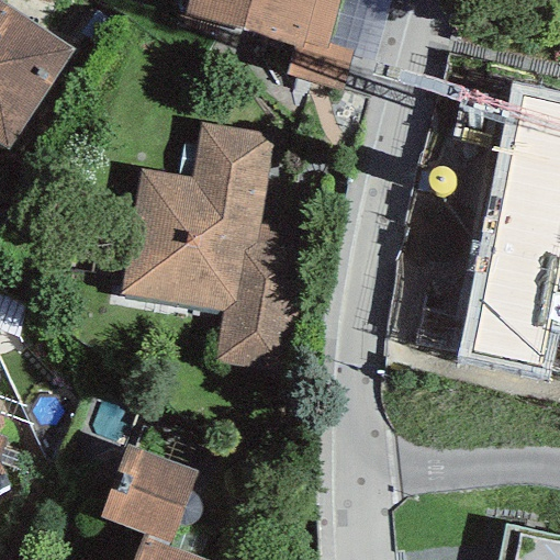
[(76,48),(1,0),(0,0),(0,143),(9,149),(76,48)]
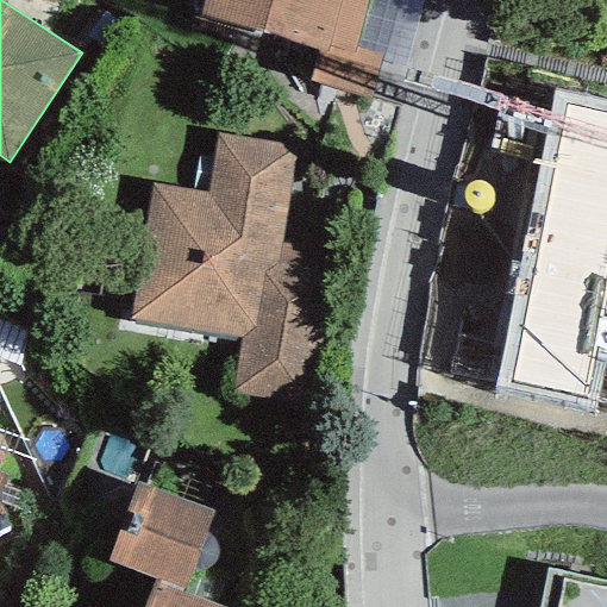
[(198,0),(195,13),(320,49),(311,82),(373,99),(385,56),(355,48),(368,0),(198,0)]
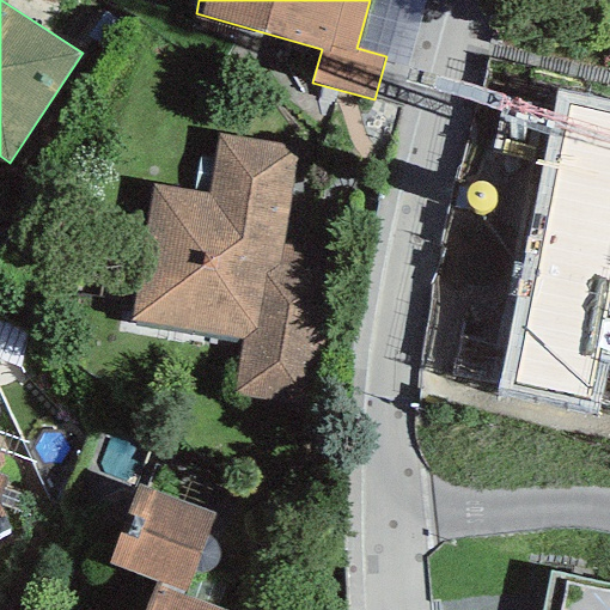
[(298,150),(220,138),(209,208),(150,199),(132,319),(243,336),(235,395),(313,407),(336,255),(284,248),(298,150)]
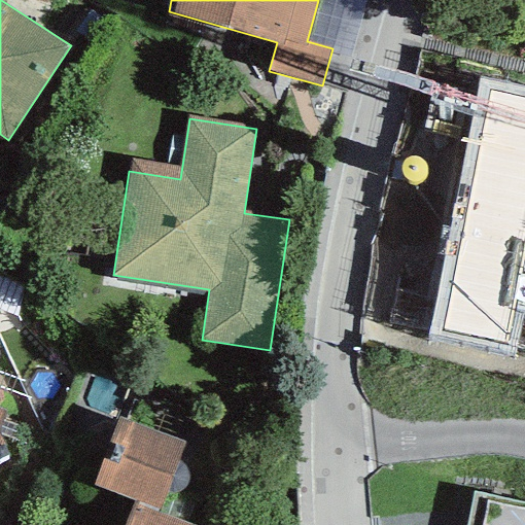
[(94,483),(161,509),(186,443),(119,416),(94,483)]
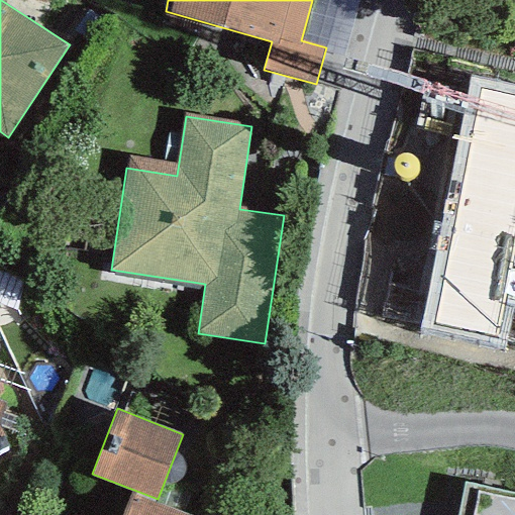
[(188,514),(131,493),(122,514),(188,514)]
